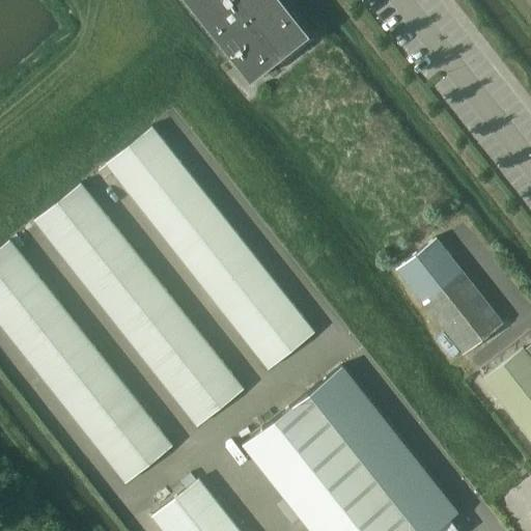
[(255,73),(262,72),(310,33),(290,8),(286,12),(277,2),(279,0),(187,0),(231,56),(231,57),(241,68),(248,72),(255,73)]
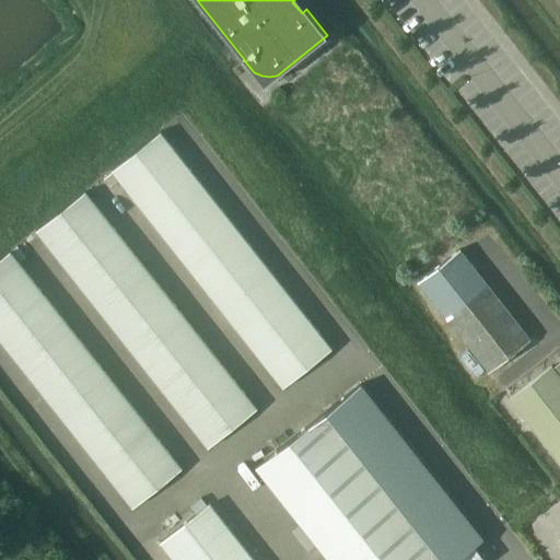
[(160,131),(112,171),(282,387),(331,349),(160,131)]
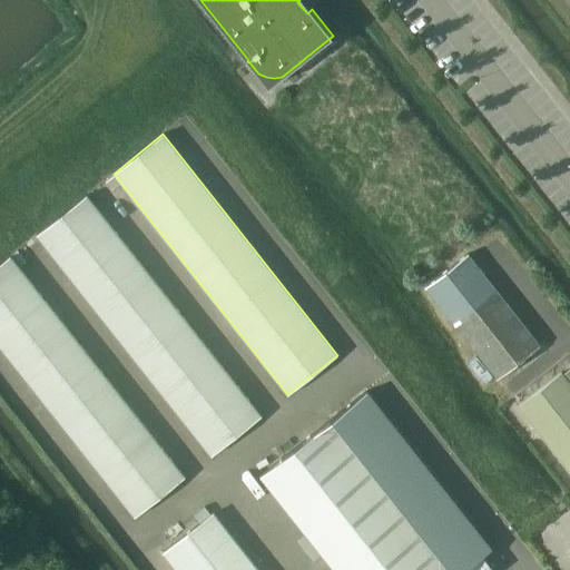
[(261,415),(87,196),(86,195),(36,235),(210,455),(261,415)]
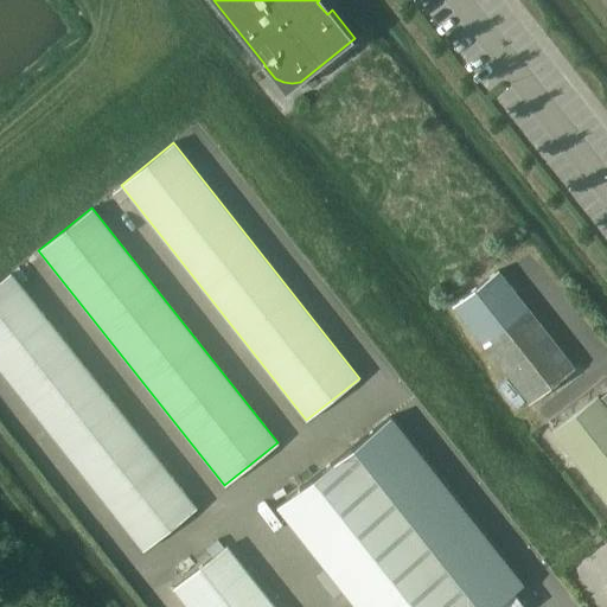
[(529,402),(574,368),(497,269),(452,304),(529,402)]
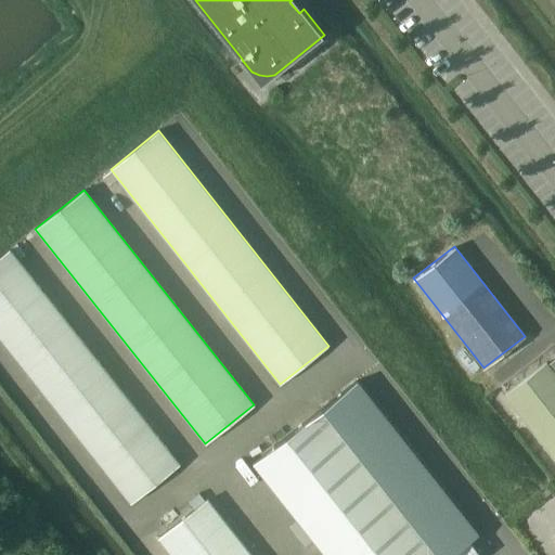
[(180,464),(10,249),(0,256),(0,337),(131,503),(180,464)]
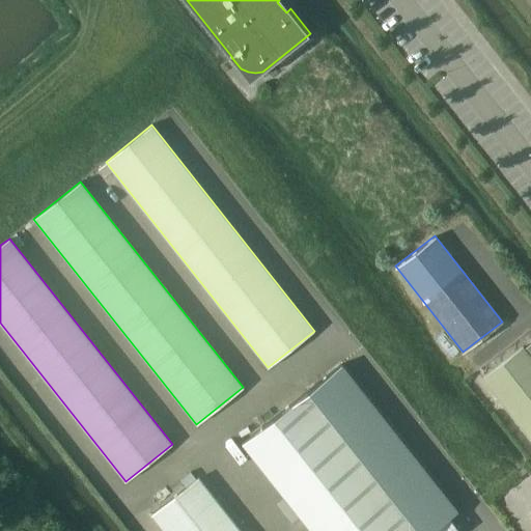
[(483,378),(530,438),(530,357),(523,346),(483,378)]
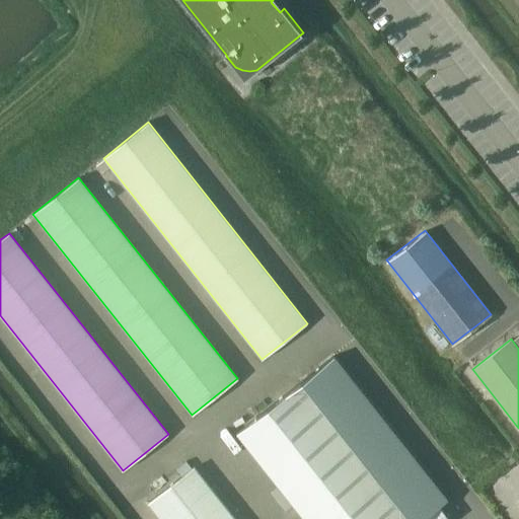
[(300,382),(237,432),(305,518),(432,518),(429,514),(447,500),(334,356),(300,382)]
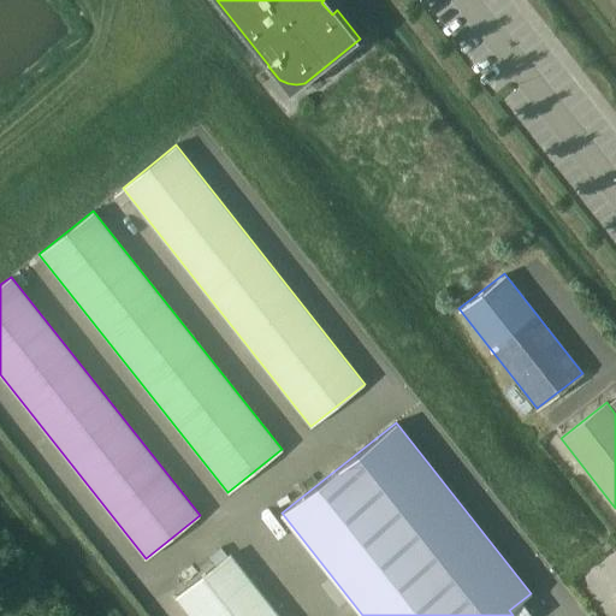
[(191,615),(278,615),(229,554),(176,596),(191,615)]
